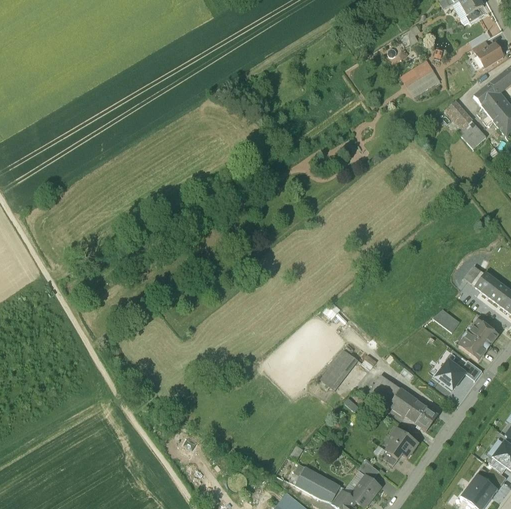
[(426,0),(418,5),(423,14),(437,7),(433,0),(426,0)]
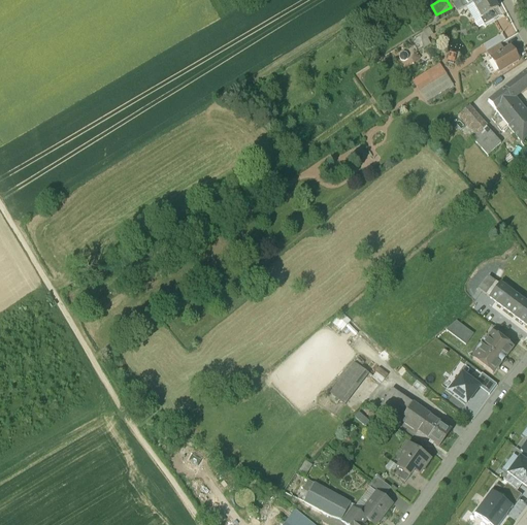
[(461,0),(458,0),(454,2),(458,9),(466,4),(473,0),(461,0)]
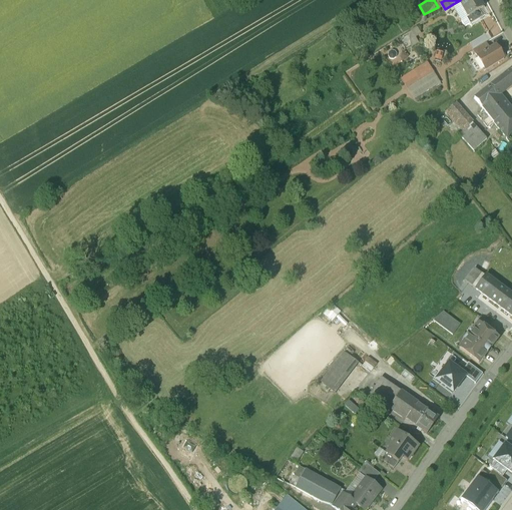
[(460,0),(453,4),(465,25),(470,22),(467,16),(480,8),(484,6),(480,0),(460,0)]
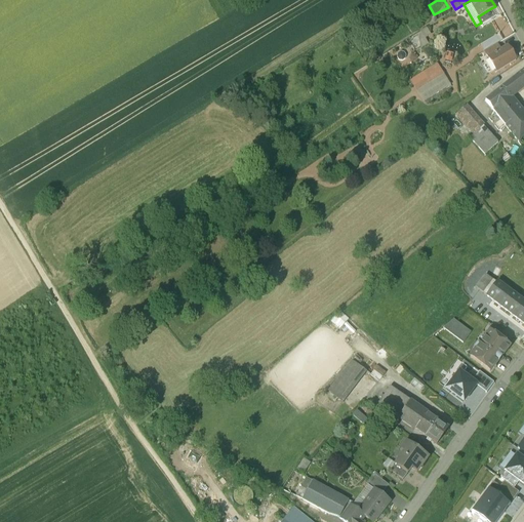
[(491,8),(478,16),(481,23),(494,15),(491,8)]
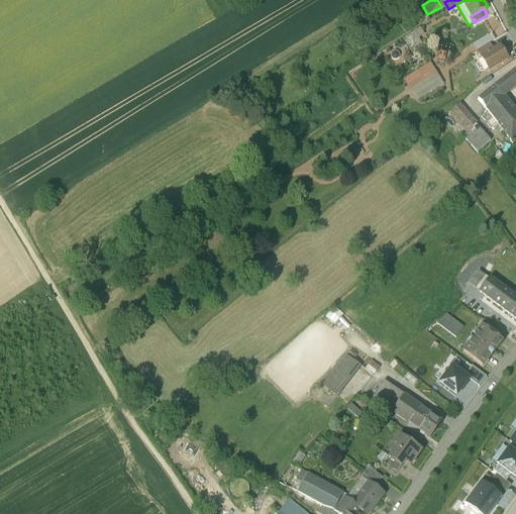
[(424,24),(412,29),(419,43),(426,40),(423,34),(428,31),(424,24)]
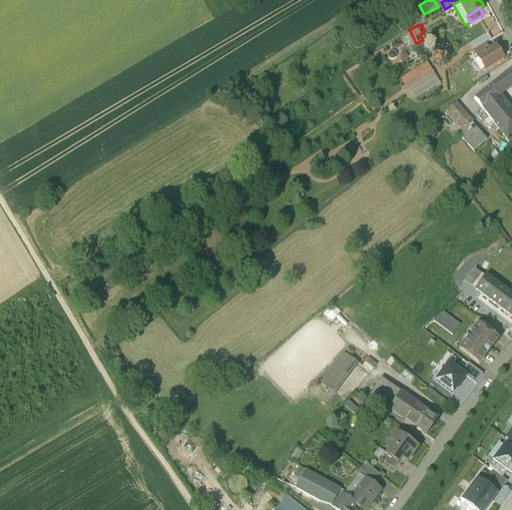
[(470,41),(474,48),(486,40),(493,36),(489,30),(470,41)]
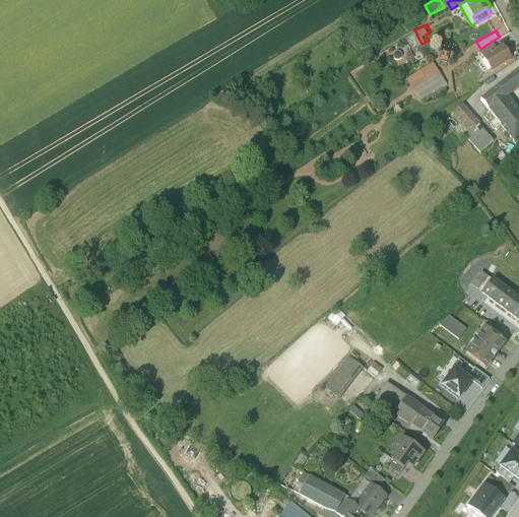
[(493,41),(480,49),(484,54),(497,47),(496,47),(493,41)]
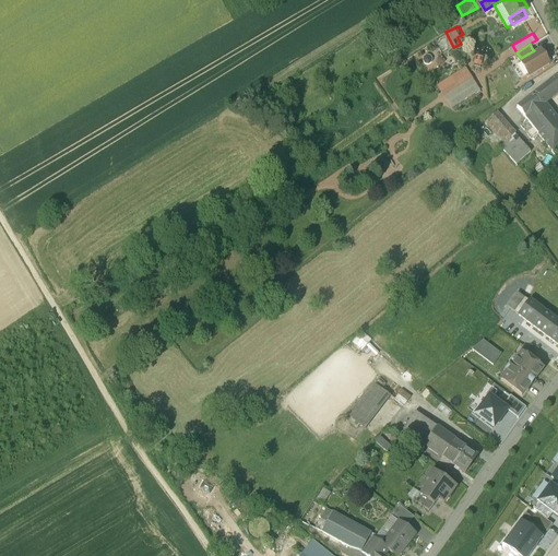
[(538,47),(533,50),(534,50),(521,58),(530,74),(550,62),(546,54),(543,56),(538,47)]
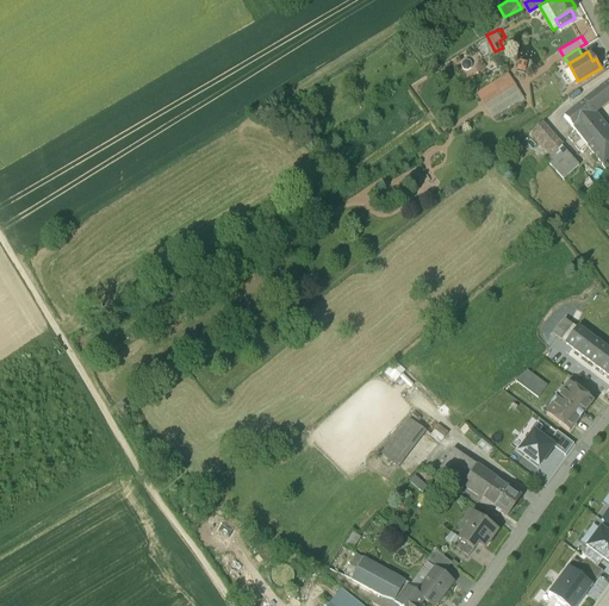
[(477,92),(486,105),(517,85),(509,72),(477,92)]
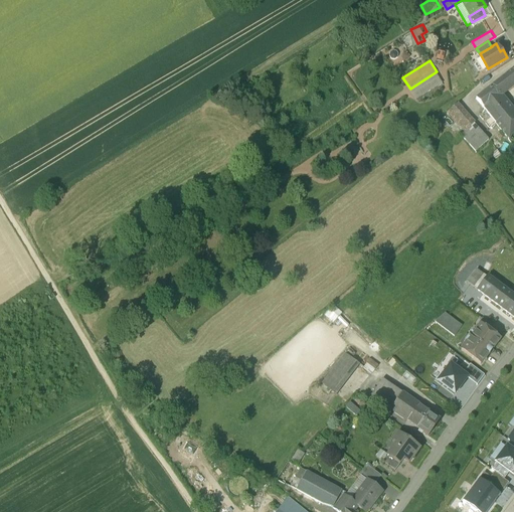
[(513,67),(491,86),(499,95),(500,94),(513,82),(513,67)]
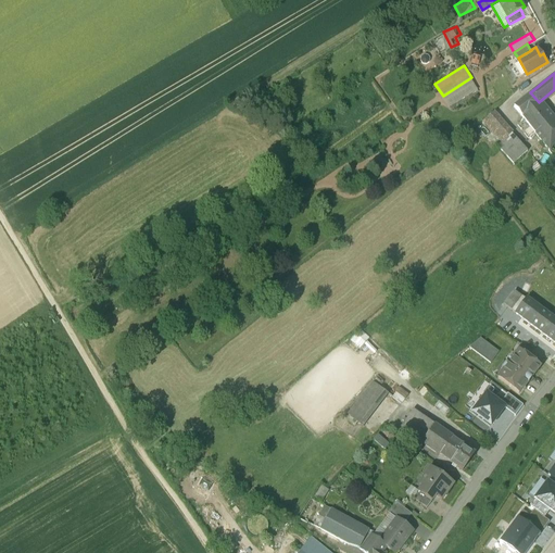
[(471,77),(443,96),(449,105),(478,87),(471,77)]
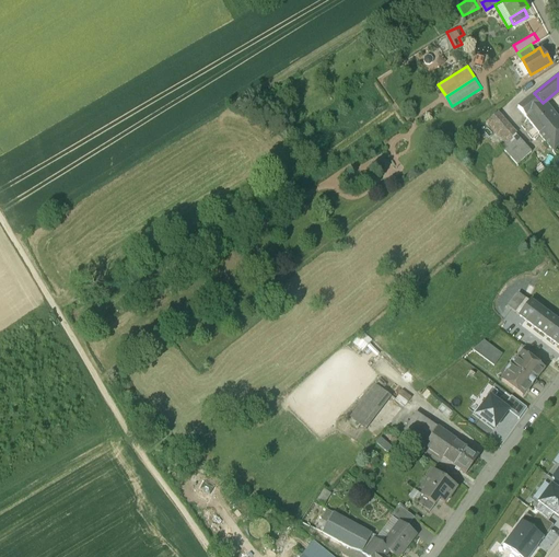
[(558,117),(544,102),(543,103),(534,93),(519,105),(554,151),(558,141),(558,117)]
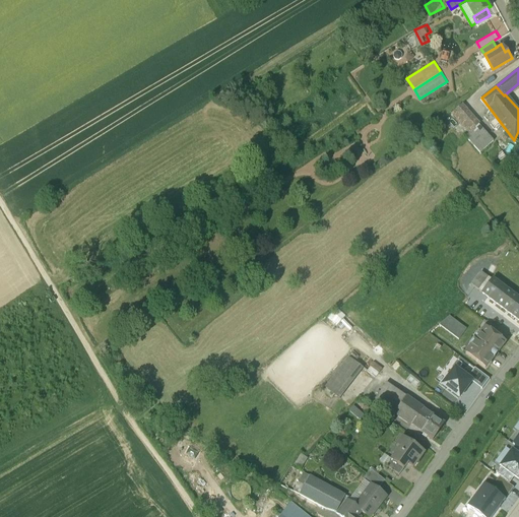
[(493,139),(461,104),(452,112),(469,131),(466,135),(480,150),(493,139)]
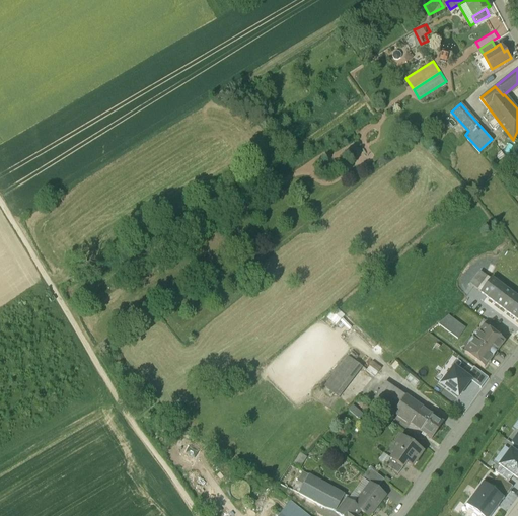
[(490,276),(482,270),(472,282),(481,288),(490,276)]
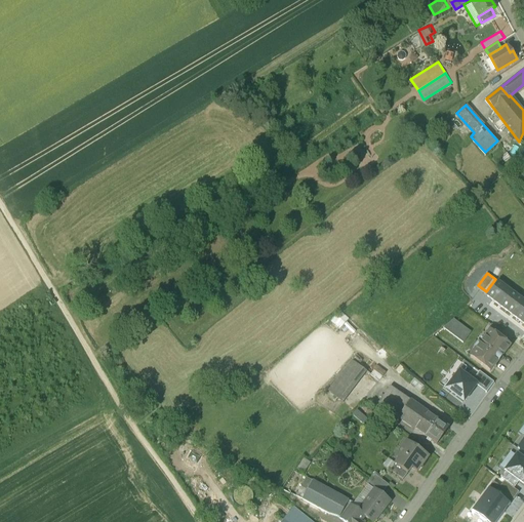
[(523,298),(498,280),(498,281),(495,279),(486,291),(516,314),(523,304),(523,298)]
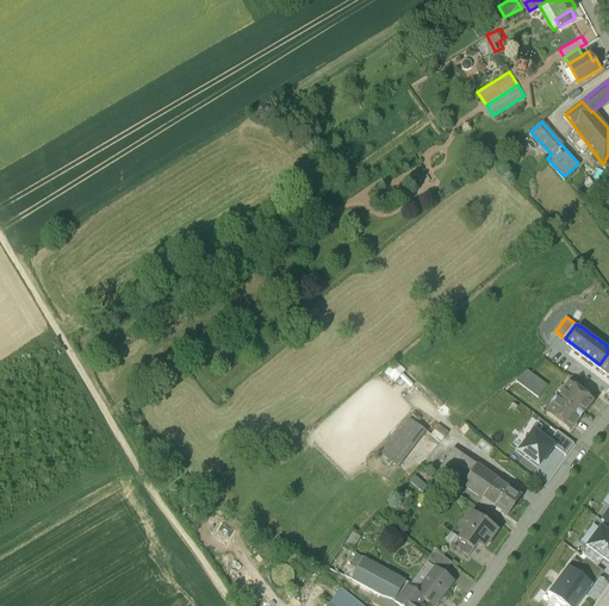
[(397,378),(408,367),(399,360),(390,369),(397,378)]
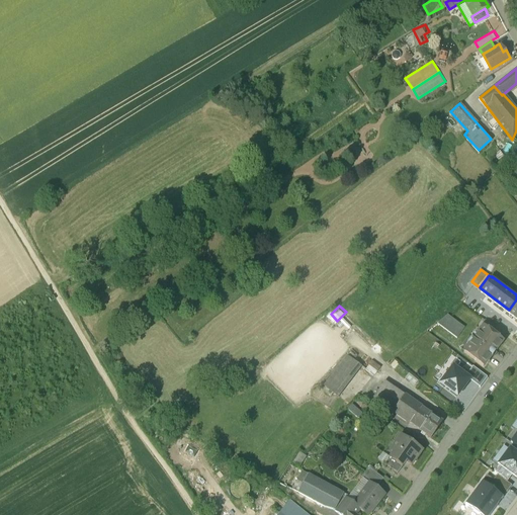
[(464,326),(448,313),(438,321),(457,336),(464,326)]
